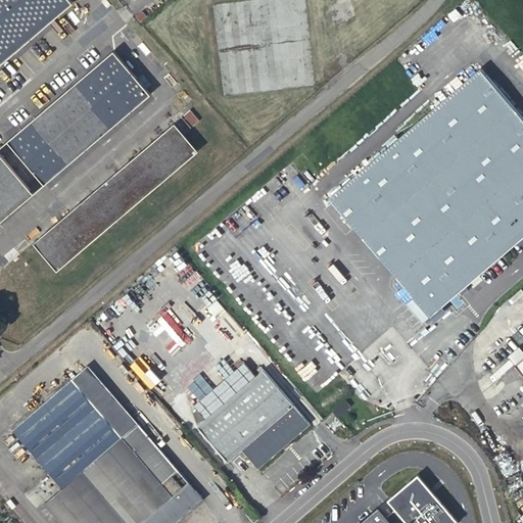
[(0,0),(0,64),(74,2),(72,0),(0,0)]
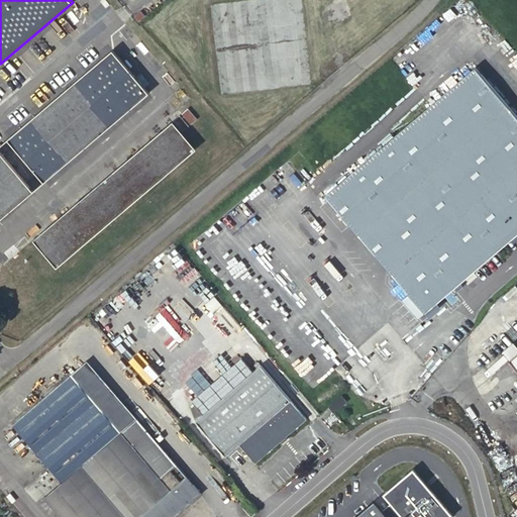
[(0,219),(34,191),(27,183),(38,174),(44,182),(149,92),(147,90),(148,89),(114,44),(0,131),(0,219)]
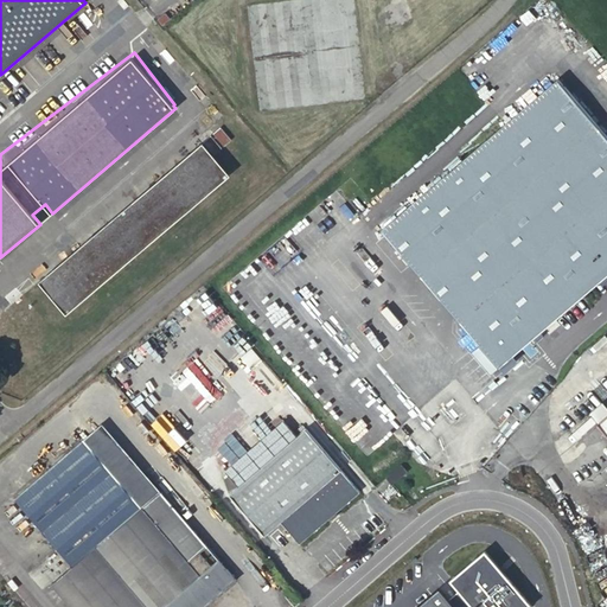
[(477,344),(496,365),(606,269),(606,136),(556,78),(378,230),(477,344)]
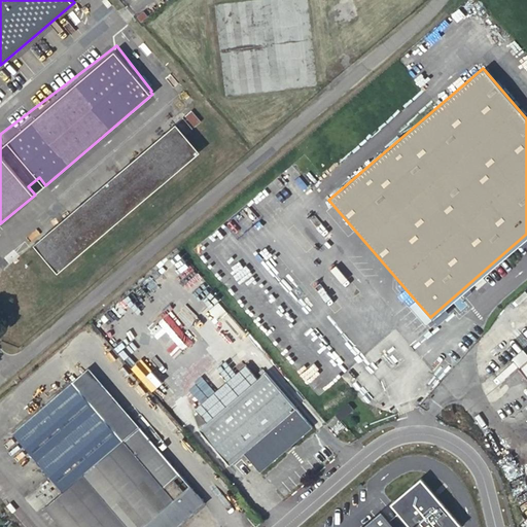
[(189,108),(184,112),(192,124),(199,119),(189,108)]
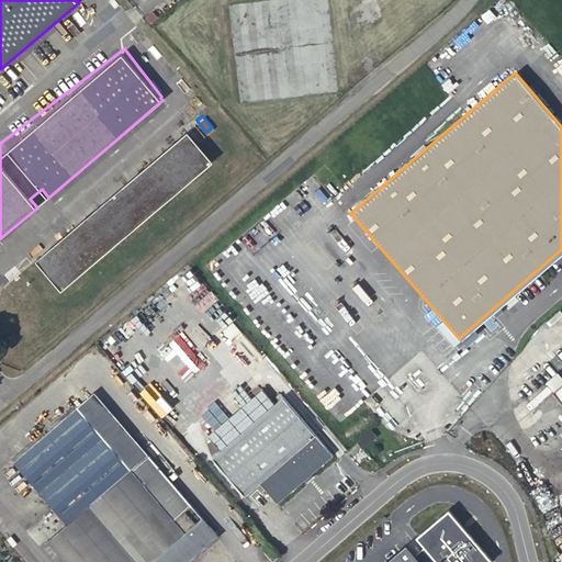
[(194,122),(188,126),(198,138),(203,134),(194,122)]
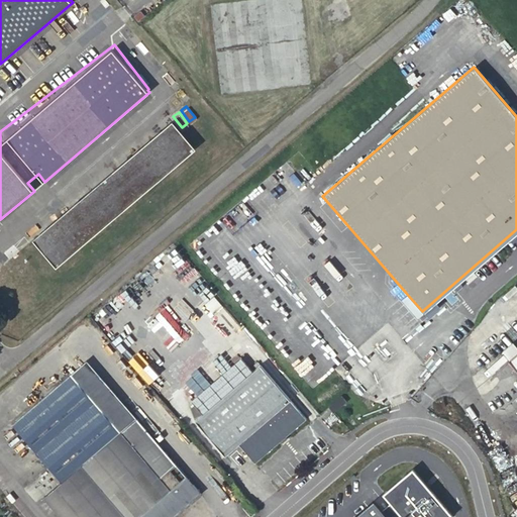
[(197,148),(173,120),(33,239),(58,267),(197,148)]
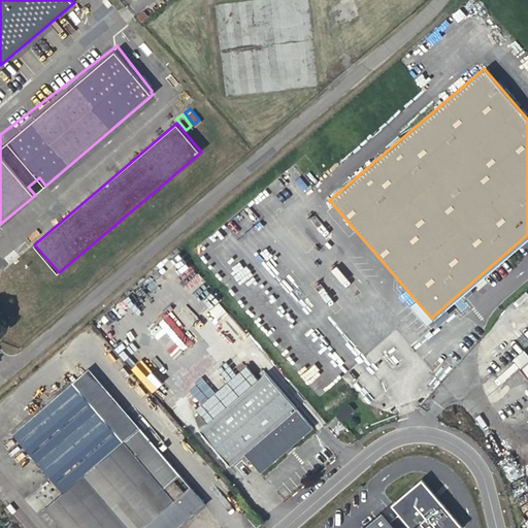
[(407,305),(424,324),(431,318),(415,299),(407,305)]
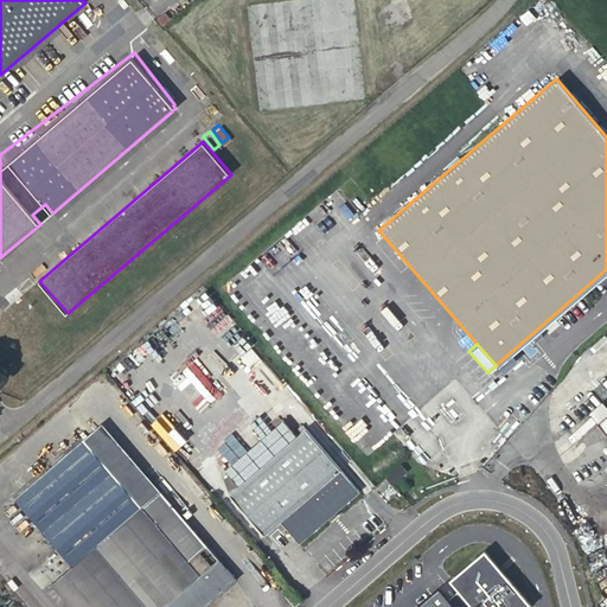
[(594,414),(601,421),(606,415),(606,407),(605,406),(594,414)]
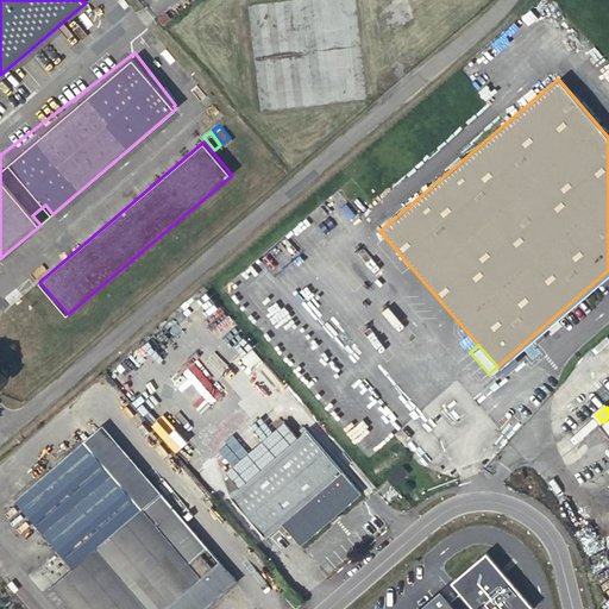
[(71,567),(158,491),(100,422),(12,498),(71,567)]
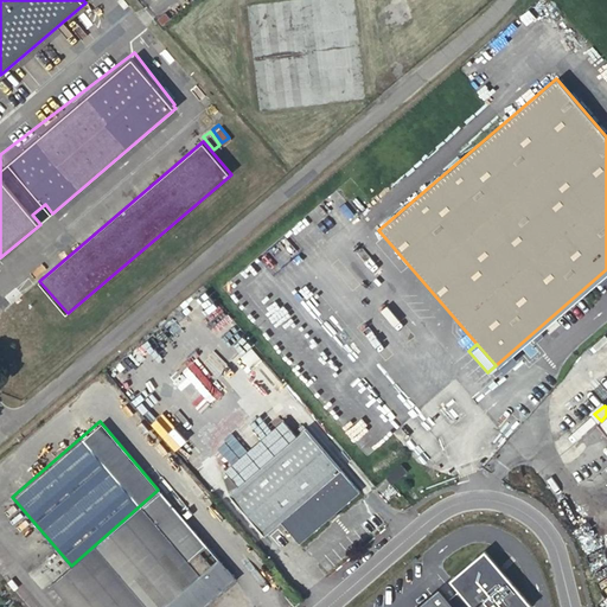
[(283,523),(301,543),(360,492),(305,428),(230,493),(267,536),(283,523)]
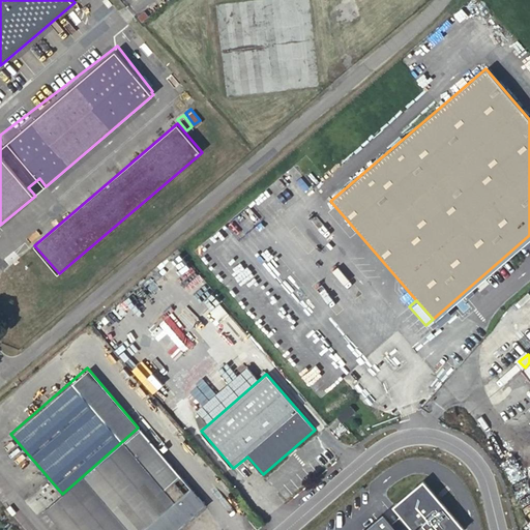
[(336,417),(343,424),(355,413),(350,407),(336,417)]
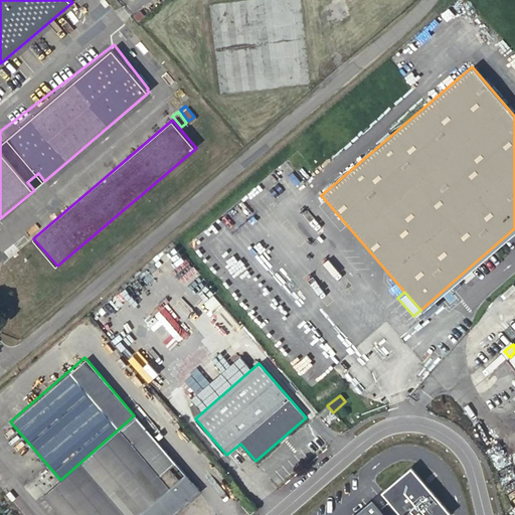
[(171,514),(200,491),(134,415),(60,480),(42,496),(58,514),(171,514)]
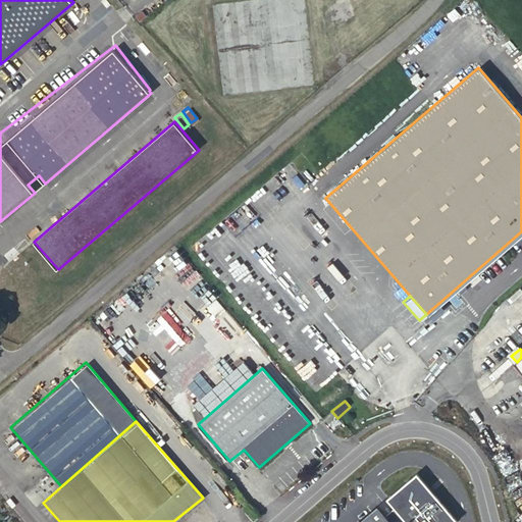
[(380,521),(375,515),(366,521),(459,521),(422,478),(389,505),(397,513),(385,521),(380,521)]
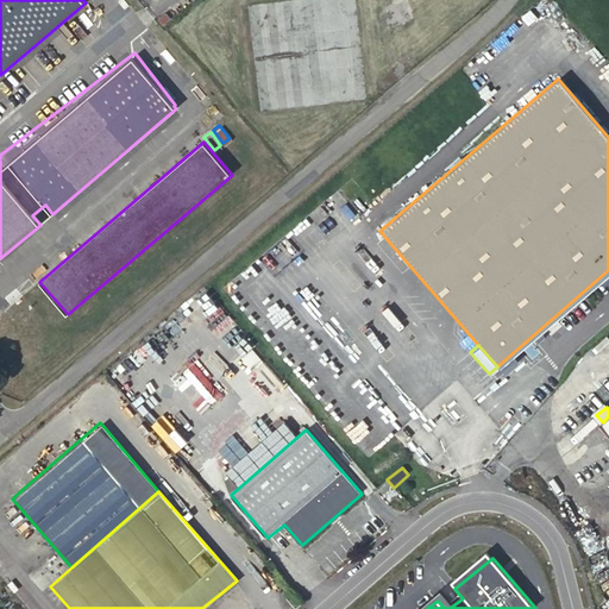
[(286,596),(296,608),(303,602),(293,590),(286,596)]
